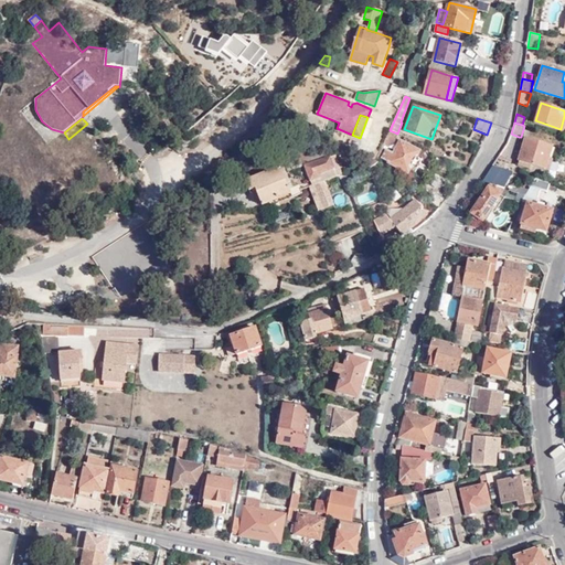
[(390,130),(384,145),(388,147),(395,132),(390,130)]
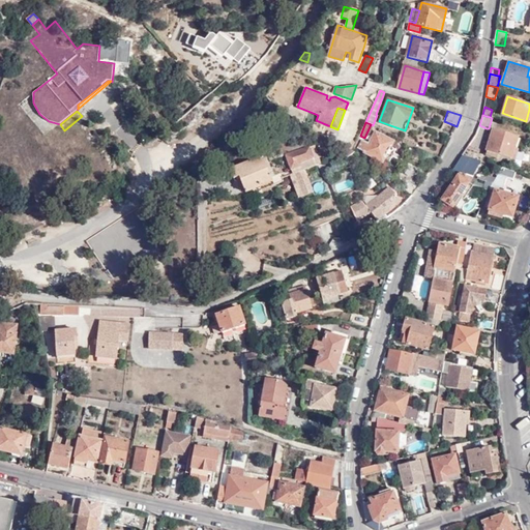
[(477,153),(487,128),(479,125),(475,135),(465,149),(477,153)]
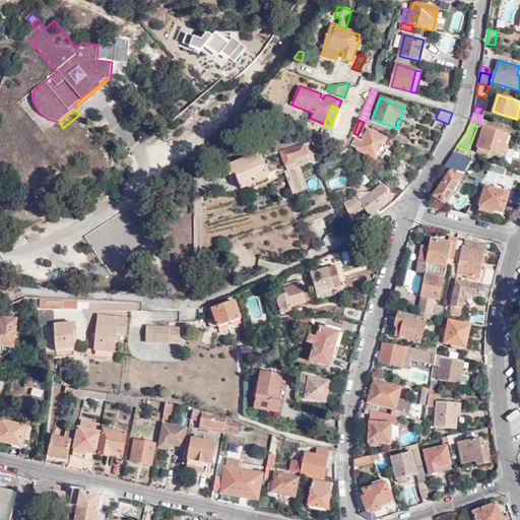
[(501,143),(505,133),(484,126),(476,151),(488,155),(489,151),(492,152),(506,156),(509,146),(505,145),(501,143)]
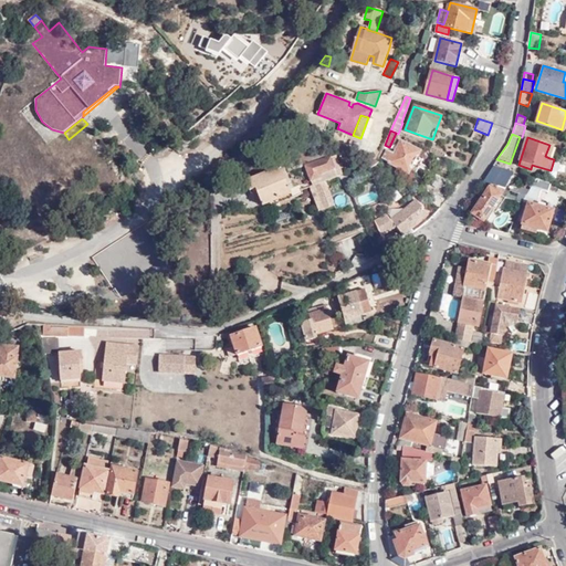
[(395,153),(388,149),(384,158),(409,174),(422,150),(402,140),(395,153)]
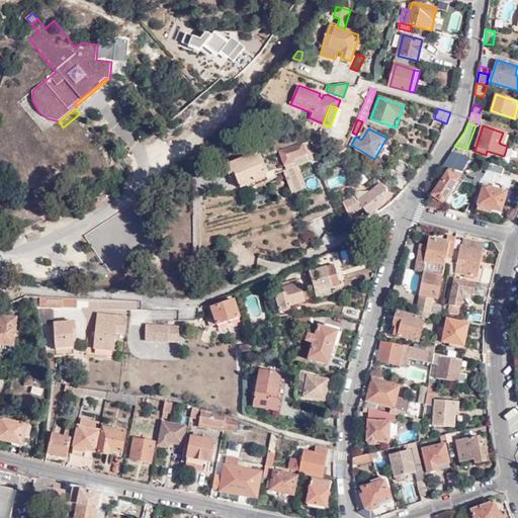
[(292,160),(306,154),(310,152),(306,143),(278,155),(284,167),(293,163),(292,160)]
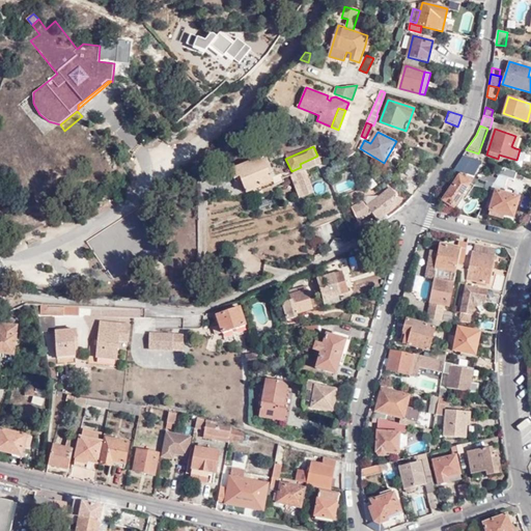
[(354,151),(345,147),(341,151),(348,160),(357,155),(354,151)]
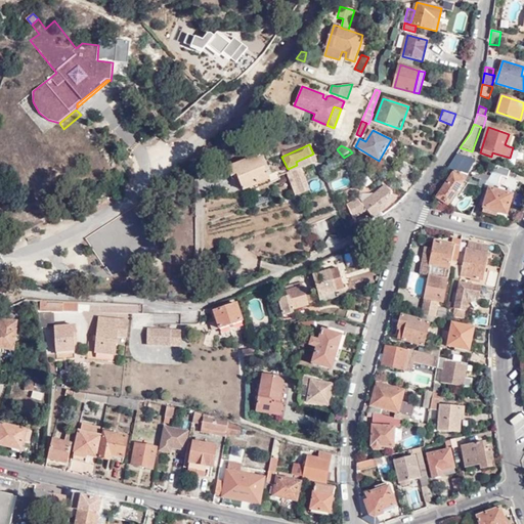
[(460,147),(456,153),(471,158),(473,151),(472,151),(460,147)]
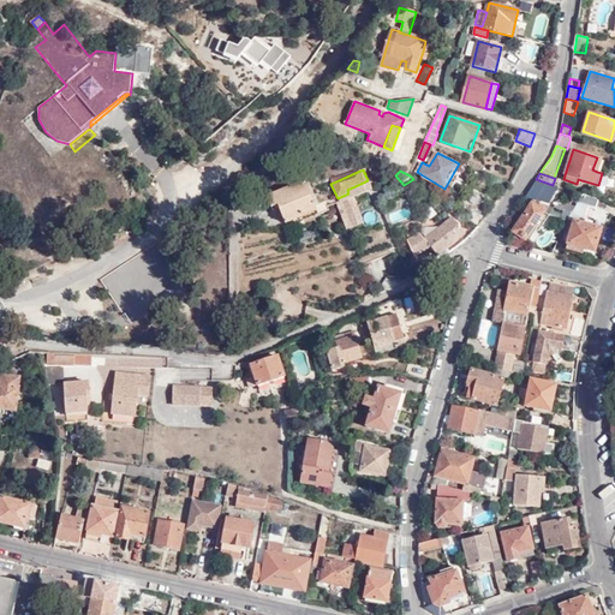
[(315,214),(303,183),(282,190),(284,192),(266,201),(273,218),(279,215),(284,226),(315,214)]
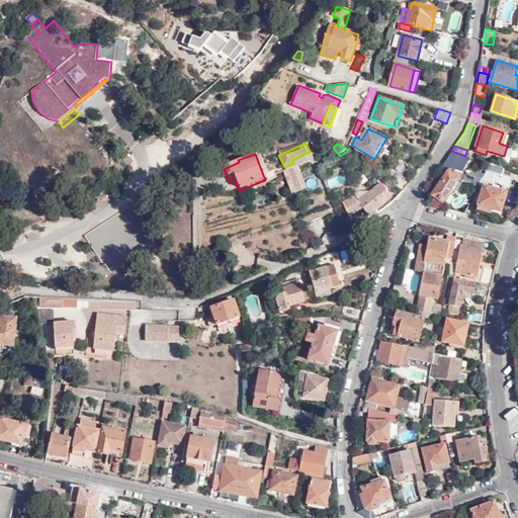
[(309,162),(306,154),(292,160),(293,163),(284,167),(286,171),(309,162)]
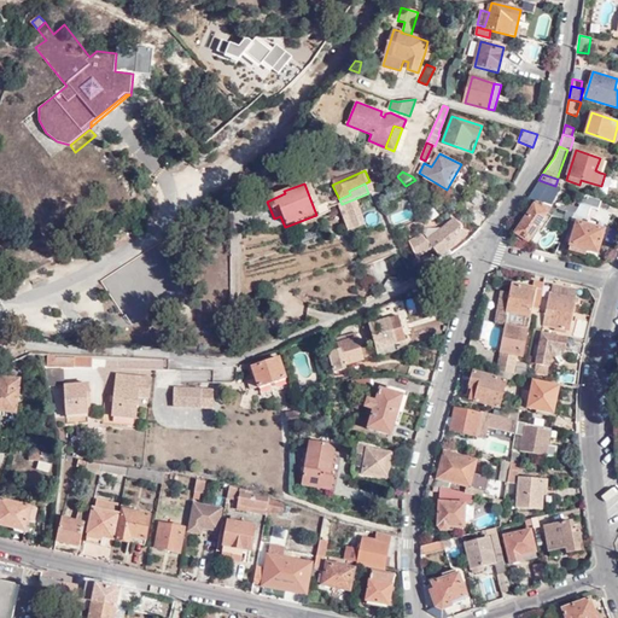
[(598,210),(600,199),(584,194),(578,207),(571,220),(577,222),(567,250),(586,256),(588,250),(596,252),(605,229),(589,225),(594,209),(598,210)]
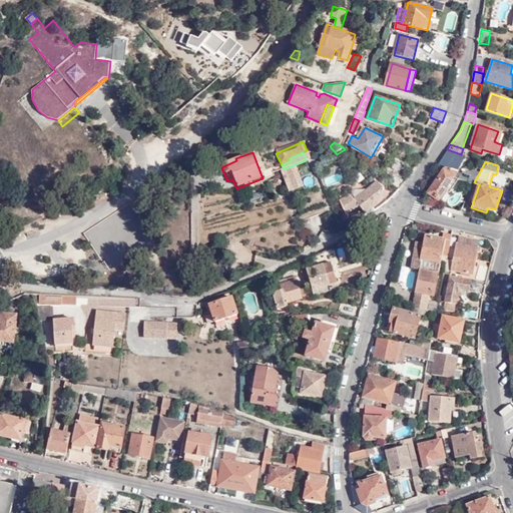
[(456,171),(444,167),(427,193),(437,200),(456,171)]
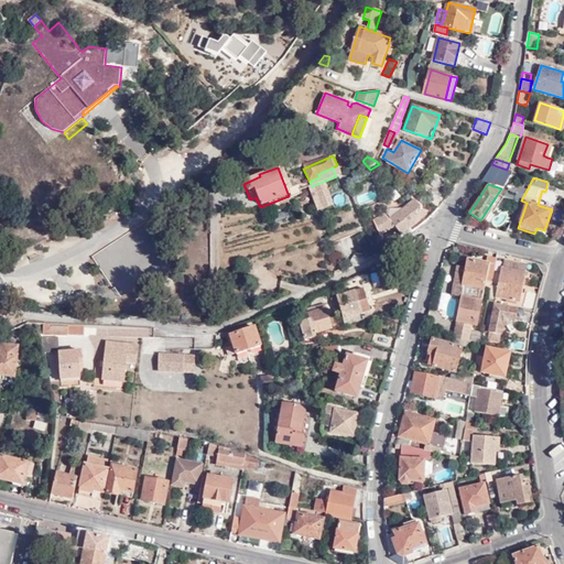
[(505,195),(521,201),(528,188),(510,184),(505,195)]
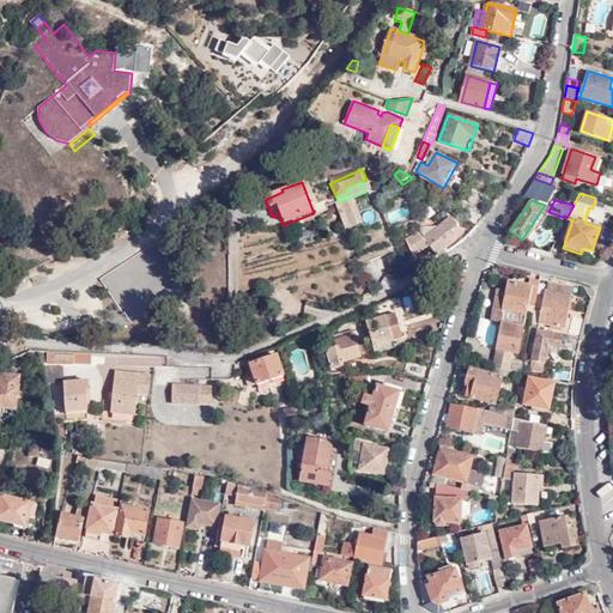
[(465,216),(478,224),(485,216),(472,206),(465,216)]
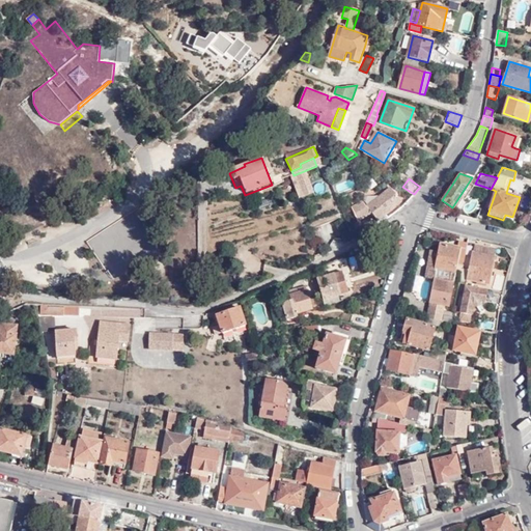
[(399,201),(390,188),(365,206),(375,220),(399,201)]
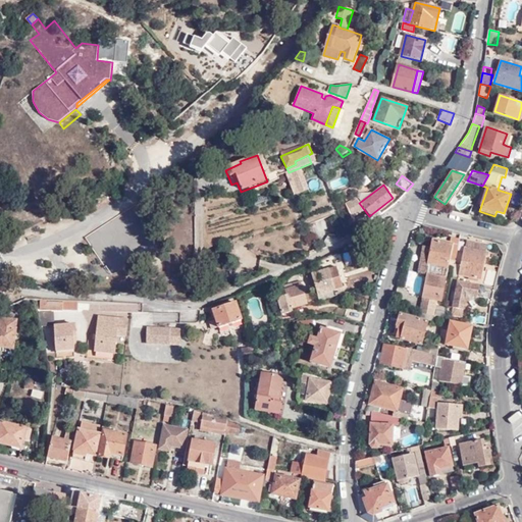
[(349,194),(355,192),(353,187),(342,191),(346,201),(351,199),(349,194)]
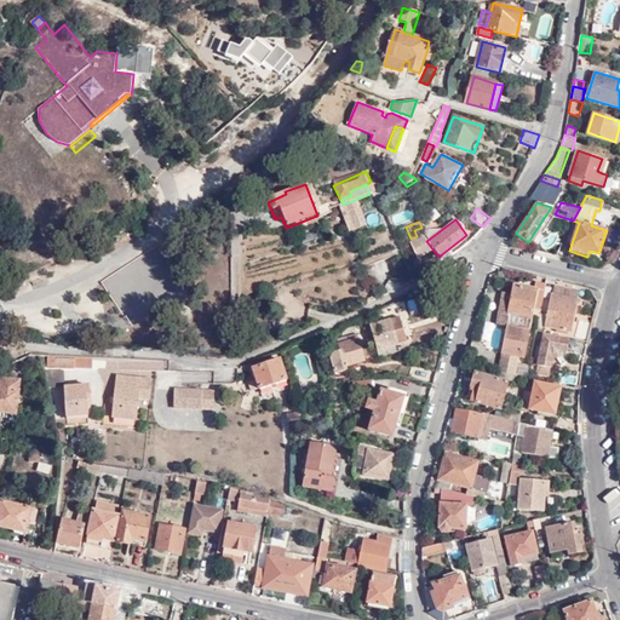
[(388,287),(397,287),(399,279),(388,277),(388,287)]
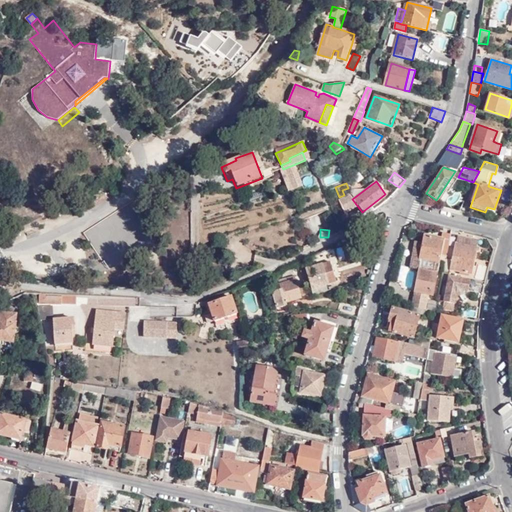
[(446,257),(450,235),(441,233),(440,239),(423,236),(422,243),(419,259),(420,259),(418,268),(437,272),(438,263),(440,256),(446,257)]
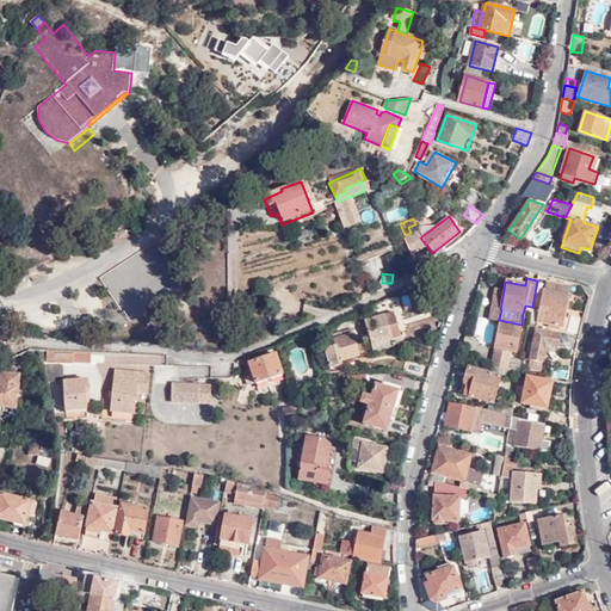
[(543,290),(568,295),(569,287),(545,282),(543,290)]
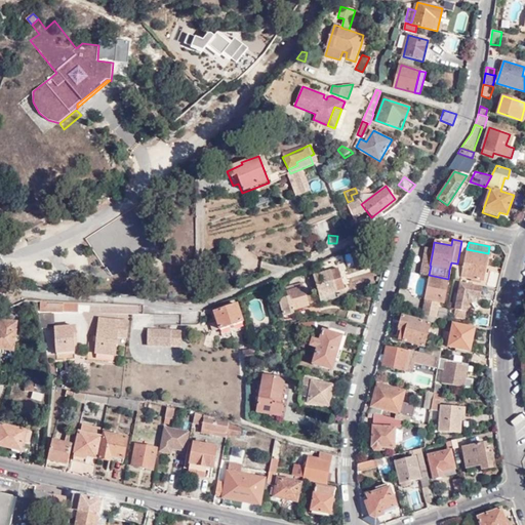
[(430,266),(433,249),(426,247),(420,273),(429,275),(431,266),(430,266)]
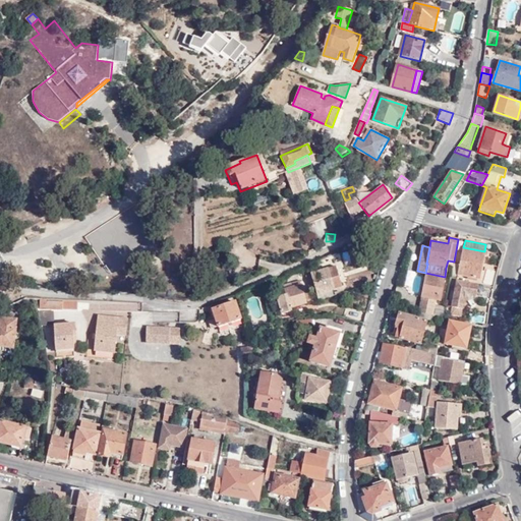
[(450,278),(457,279),(457,275),(479,279),(485,251),(484,251),(463,247),(460,265),(453,263),(452,269),(450,278)]
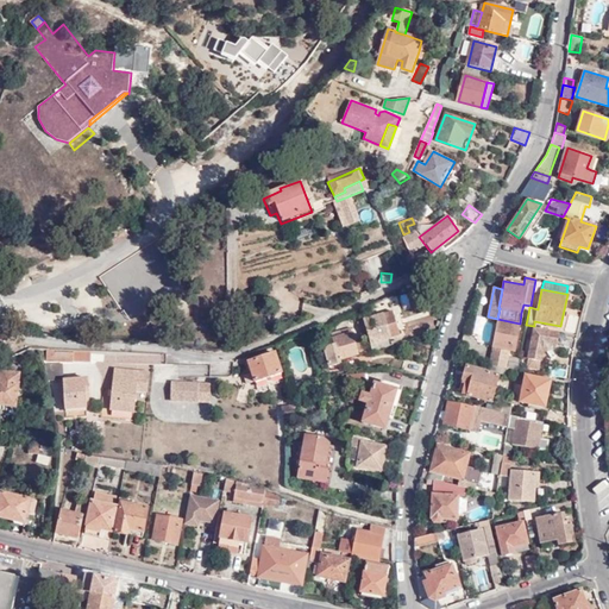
[(258,313),(258,296),(246,296),(246,313),(258,313)]
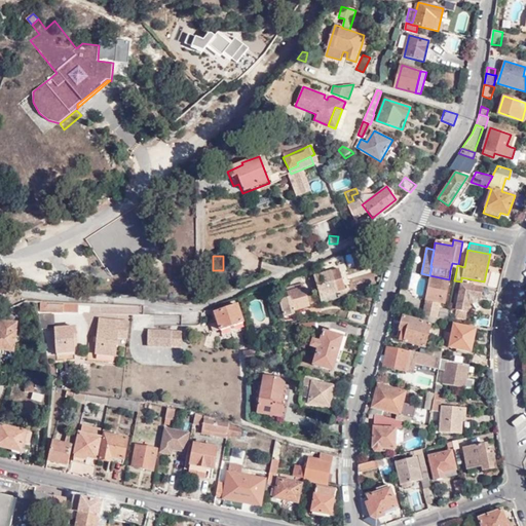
[(337,269),(312,276),(321,302),(332,299),(330,293),(335,292),(336,293),(343,290),(337,269)]
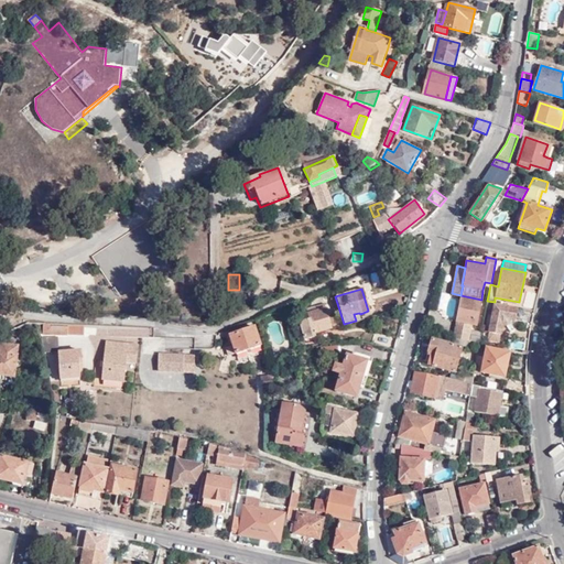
[(481,300),(461,295),(461,296),(454,338),(479,345),(481,333),(470,331),(470,325),(476,325),(481,300)]
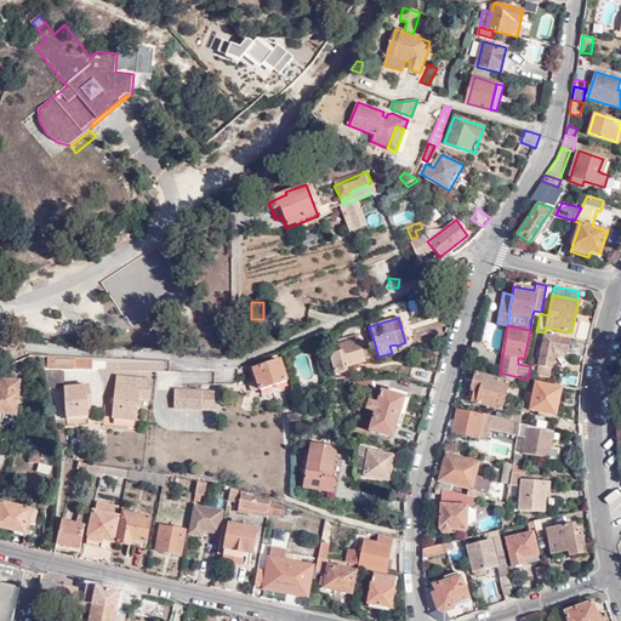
[(364,362),(357,336),(347,339),(348,343),(339,346),(340,351),(331,354),(332,357),(330,358),(335,375),(347,371),(346,366),(364,362)]
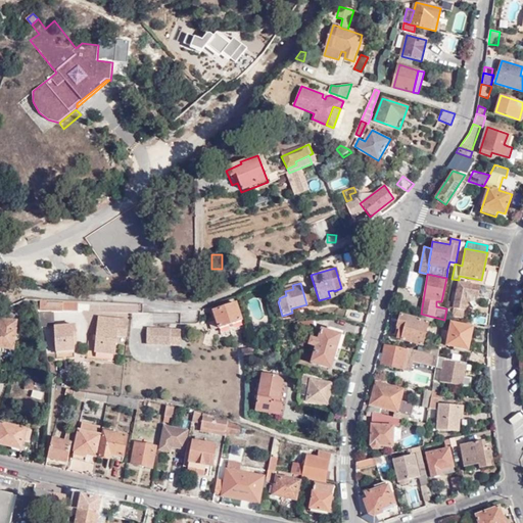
[(479,287),(460,283),(455,308),(464,310),(466,299),(469,299),(471,298),(474,296),(478,296),(479,287)]
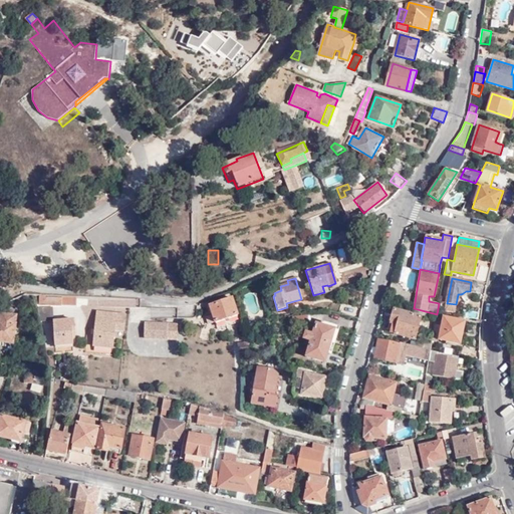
[(61,305),(61,304),(61,298),(46,297),(46,295),(39,295),(39,304),(61,305)]
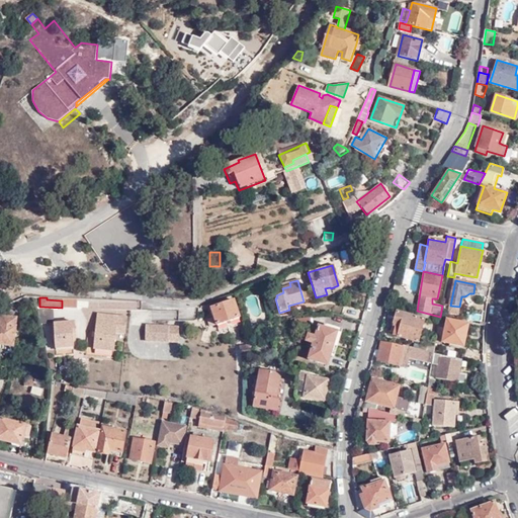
[(77,308),(77,298),(62,297),(62,300),(62,307),(77,308)]
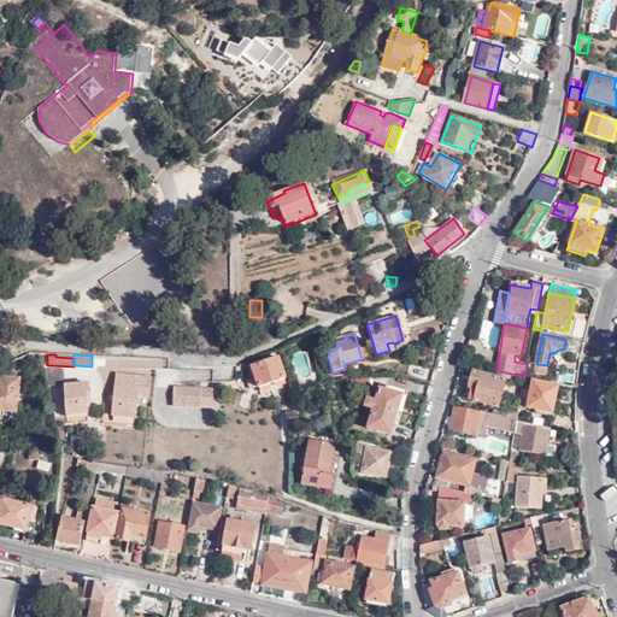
[(278,357),(252,366),(256,376),(248,378),(251,388),(258,385),(259,386),(285,377),(278,357)]
